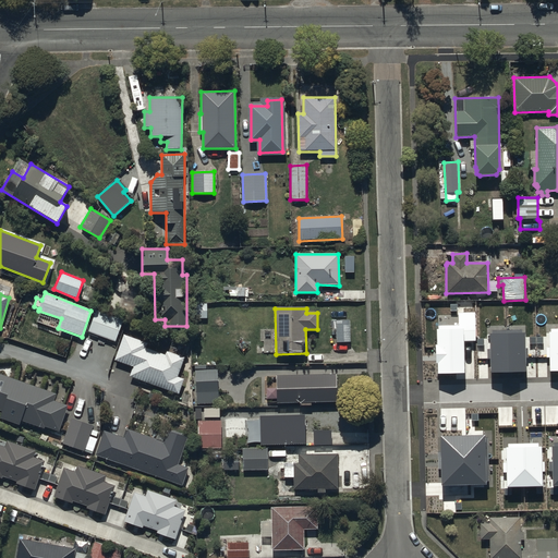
[(122,320),(96,310),(88,332),(114,342),(122,320)]
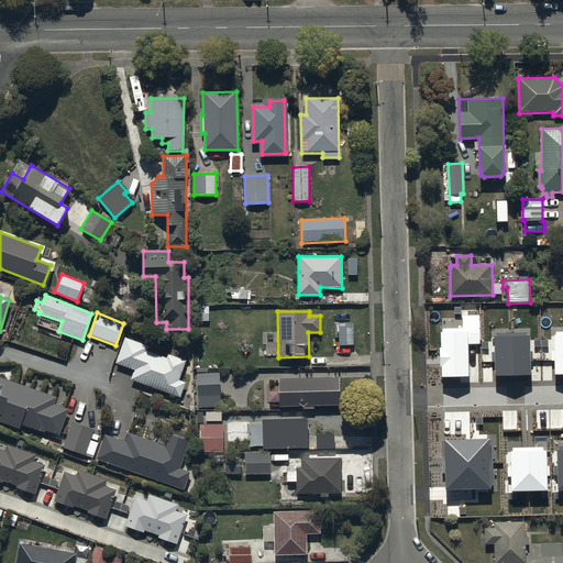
[(463,329),(440,329),(441,377),(470,376),(468,344),(481,343),(479,315),(462,316),(463,329)]
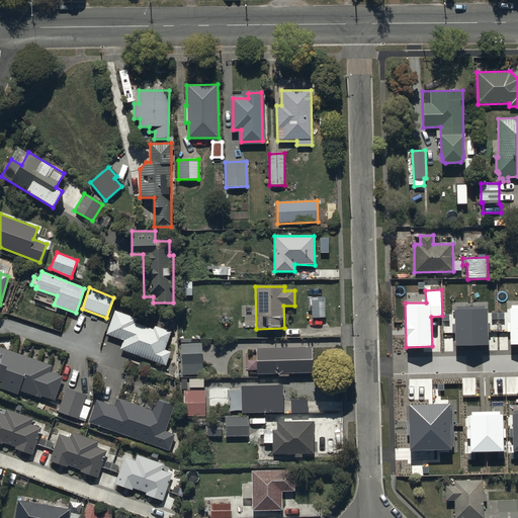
[(312,296),(312,318),(325,318),(325,296),(312,296)]
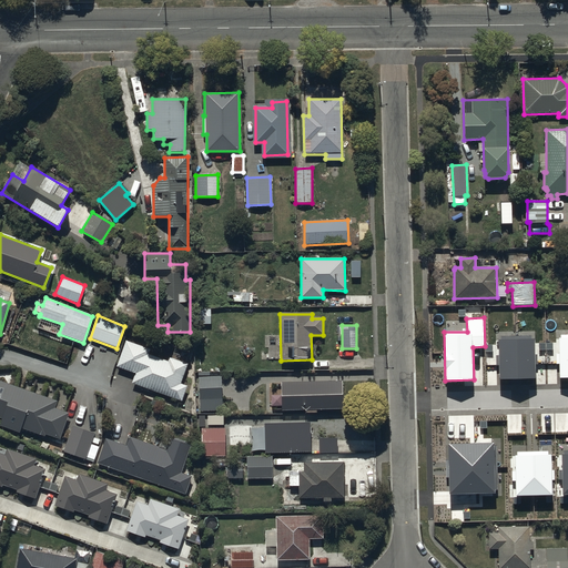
[(501,340),(499,340),(500,379),(537,378),(535,338),(531,338),(531,335),(500,336),(501,340)]
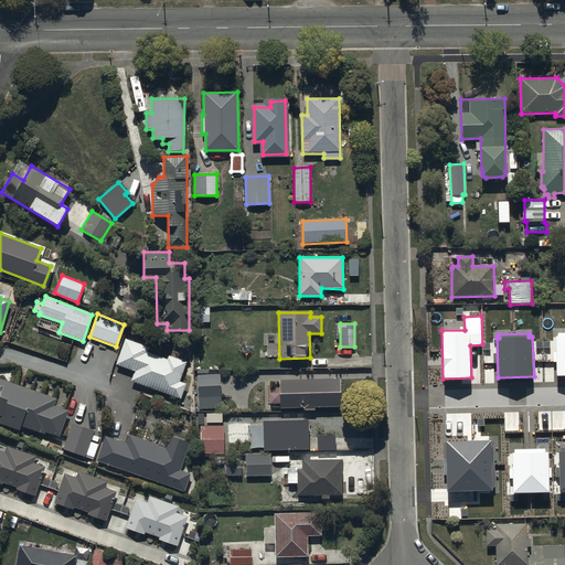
[(149,348),(124,338),(115,365),(134,371),(130,382),(182,400),(187,384),(179,382),(185,363),(169,358),(168,360),(148,353),(149,348)]
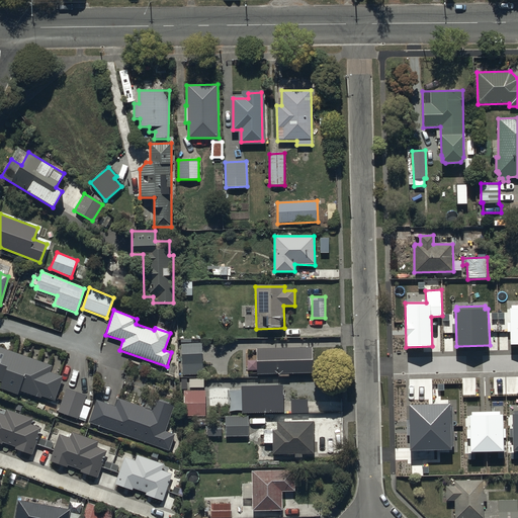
[(201,342),(181,344),(183,374),(203,373),(201,342)]
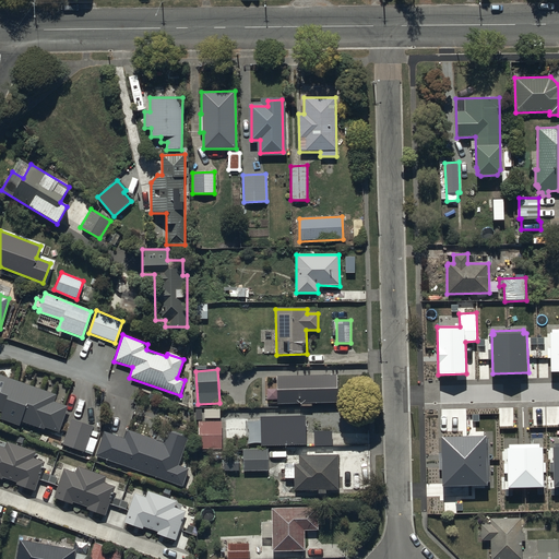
[(0,411),(2,412),(0,417),(0,418),(20,426),(21,421),(44,429),(45,427),(59,432),(68,406),(55,402),(57,394),(0,373),(0,411)]
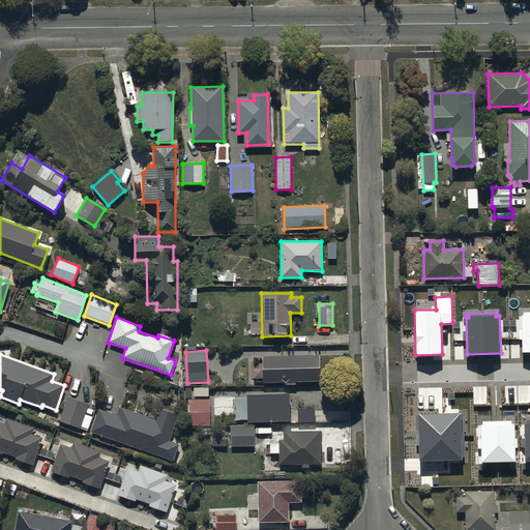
[(321,384),(321,357),(264,358),(264,385),(321,384)]
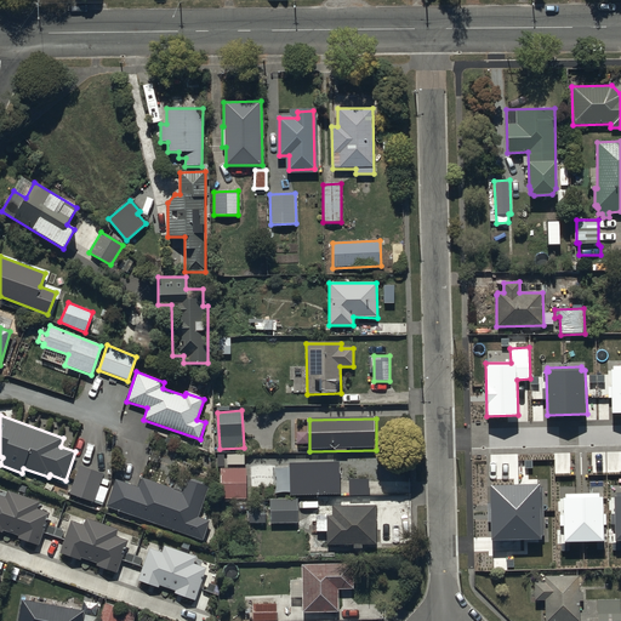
[(104,474),(79,466),(69,494),(93,502),(104,474)]
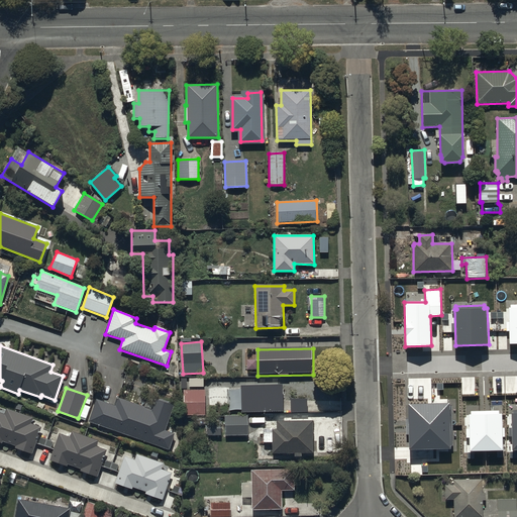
[(284,413),(284,388),(242,389),(242,414),(284,413)]
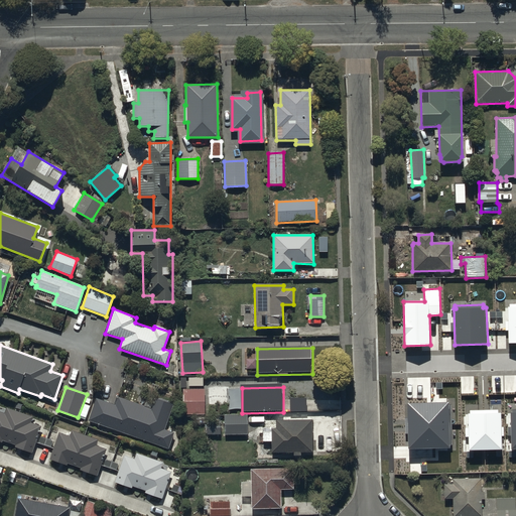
[(205,416),(205,389),(185,389),(185,416),(205,416)]
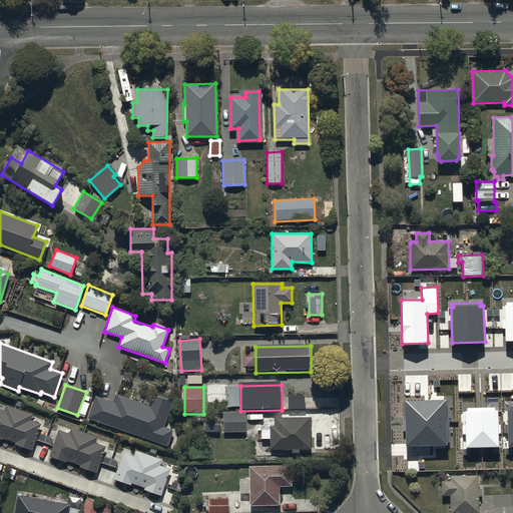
[(94,395),(86,418),(167,448),(173,431),(164,428),(173,402),(152,395),(148,404),(117,393),(114,402),(94,395)]
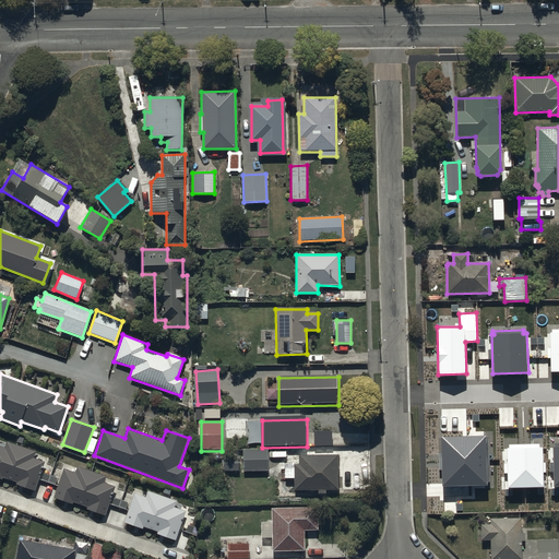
[(333,448),(333,433),(316,433),(317,448),(333,448)]
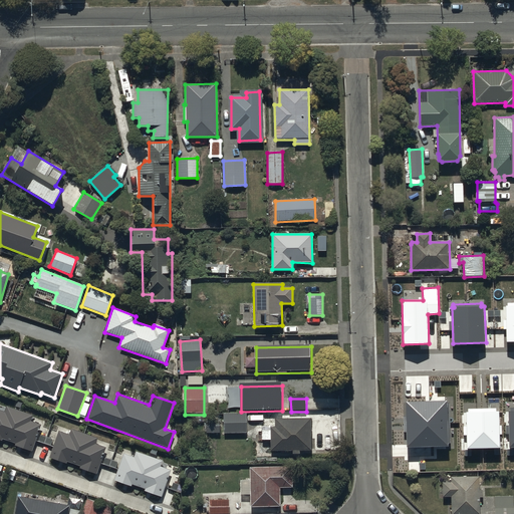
[(448,401),(406,402),(407,448),(449,447),(448,401)]
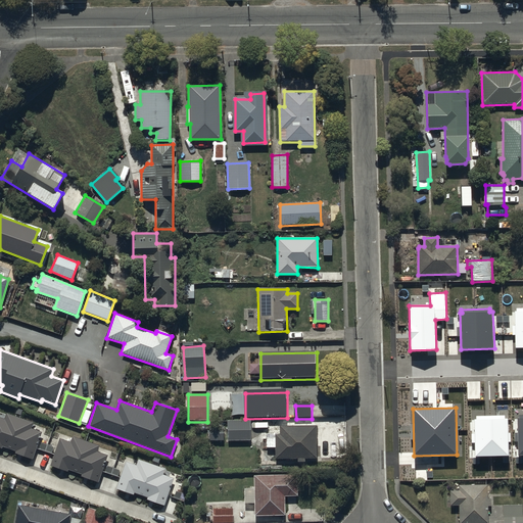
[(15,453),(33,460),(42,432),(32,428),(34,422),(7,413),(5,419),(0,417),(0,447),(2,448),(2,446),(15,450),(15,453)]
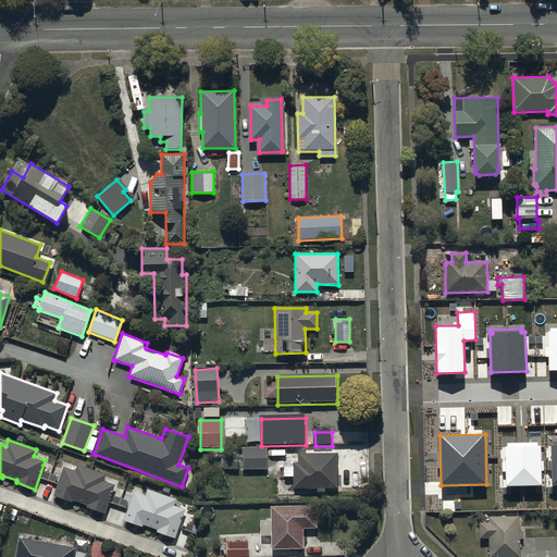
[(507,446),(505,447),(506,486),(542,485),(541,446),(537,446),(537,442),(507,443),(507,446)]
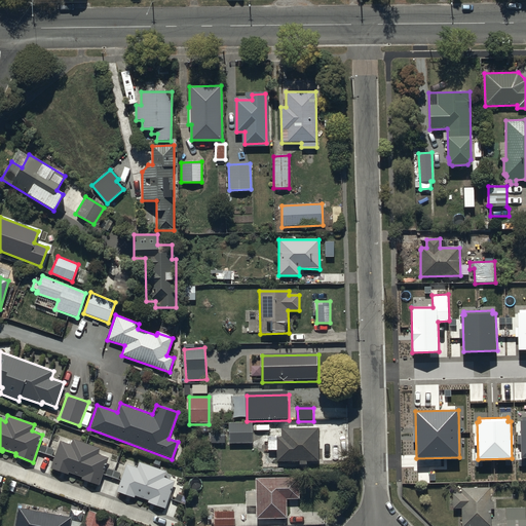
[(228,423),(228,443),(252,443),(252,423),(228,423)]
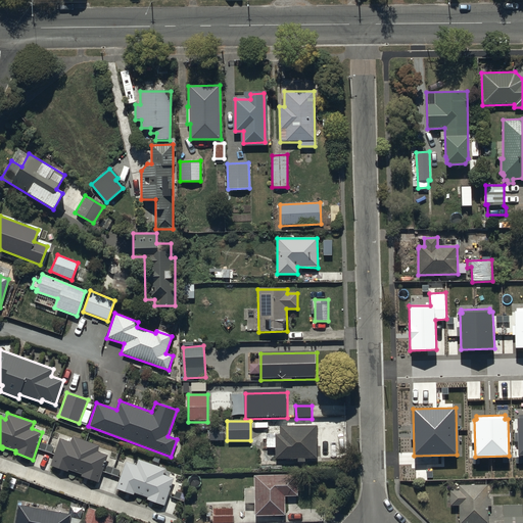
[(266,437),(266,447),(275,447),(275,460),(316,459),(316,425),(279,426),(279,435),(275,435),(275,437),(266,437)]
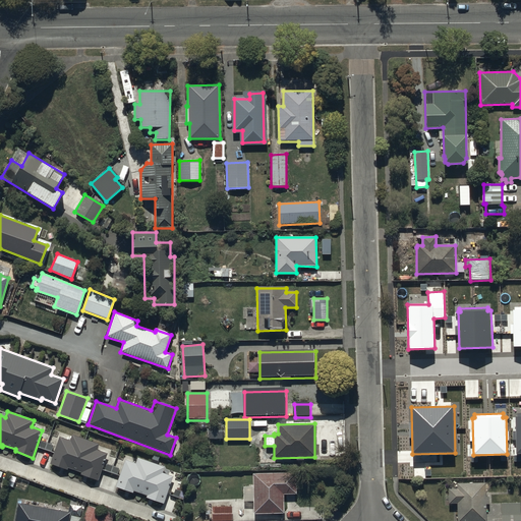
[(80,474),(99,480),(108,453),(97,450),(99,444),(73,435),(70,441),(60,437),(50,464),(68,470),(68,468),(81,472),(80,474)]
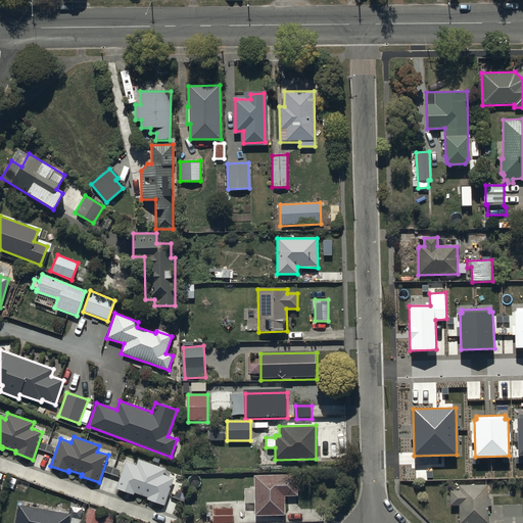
[(147,500),(164,506),(175,478),(163,474),(165,469),(139,460),(137,466),(126,462),(116,488),(134,494),(135,492),(148,497),(147,500)]
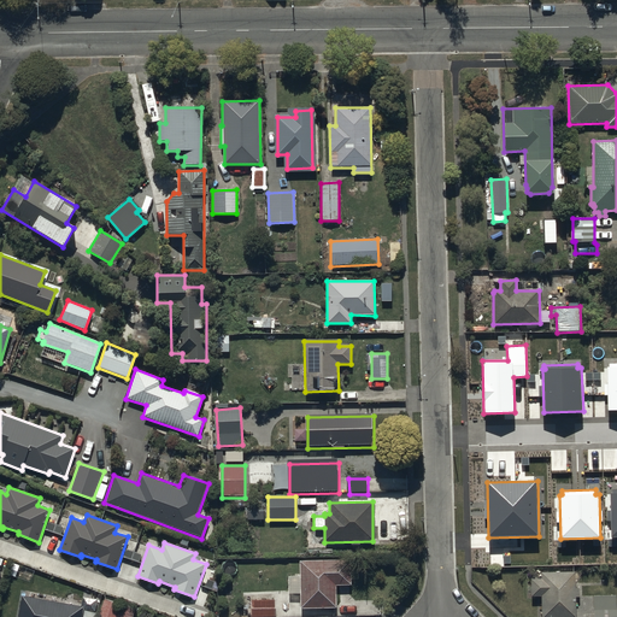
[(288,595),(300,595),(300,609),(336,607),(336,585),(352,585),(351,560),(299,563),(299,577),(287,577),(288,595)]
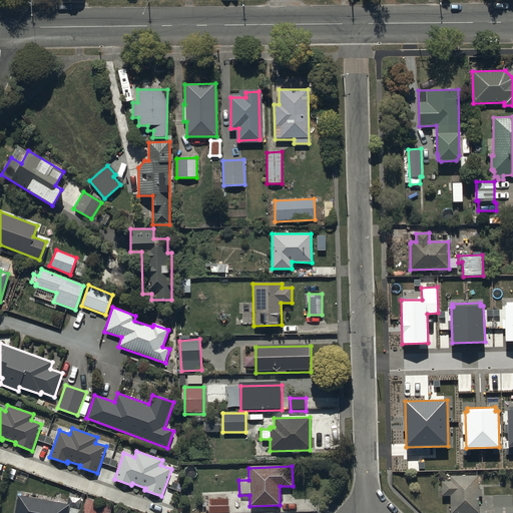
[(442,496),(450,496),(450,512),(478,512),(479,497),(481,497),(481,490),(478,490),(478,476),(450,476),(450,481),(442,481),(442,496)]
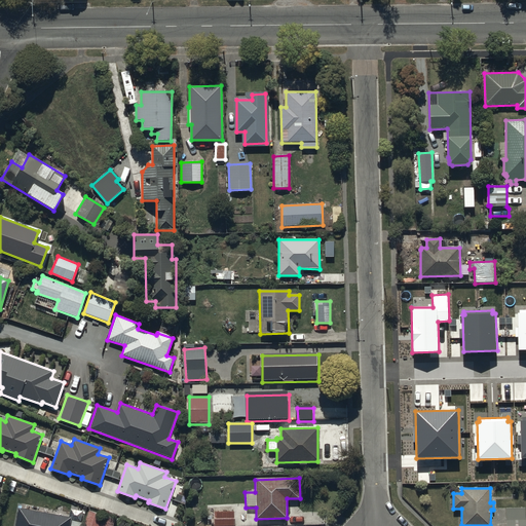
[(69,525),(72,517),(20,508),(15,525),(69,525)]
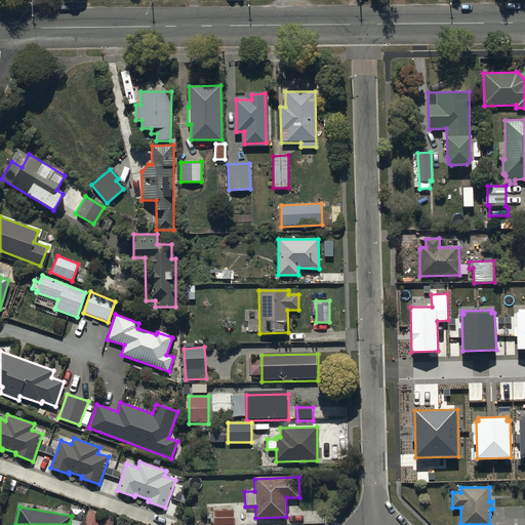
[(523,507),(505,508),(505,524),(524,524),(524,519),(523,507)]
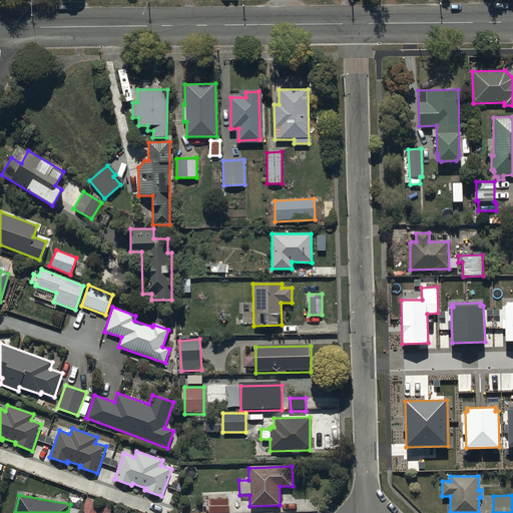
[(109,512),(112,506),(88,498),(83,512),(109,512)]
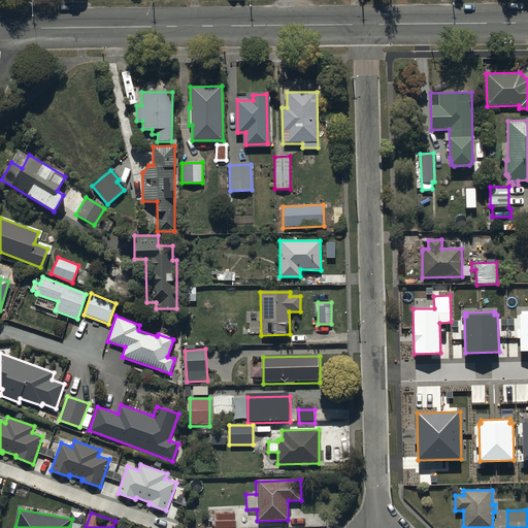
[(234,527),(235,514),(215,514),(213,527),(234,527)]
